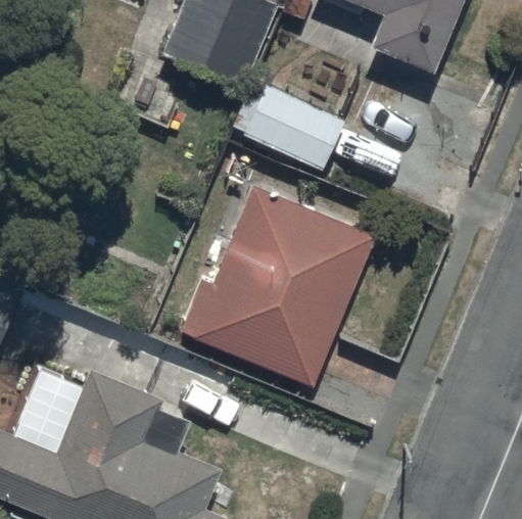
[(277,5),(264,0),(183,0),(161,54),(242,88),(277,5)]
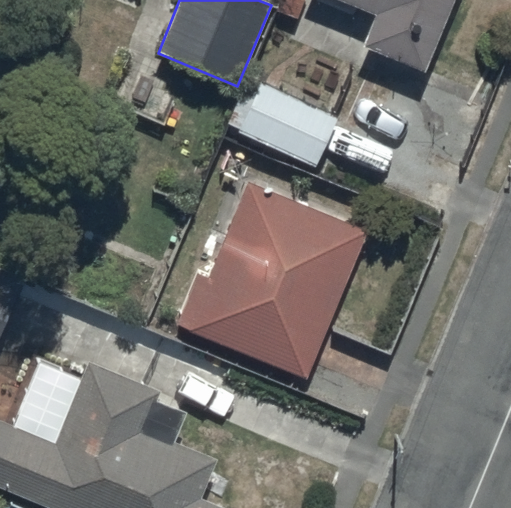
[(339,0),(375,14),(362,45),(424,71),(453,0),(339,0)]
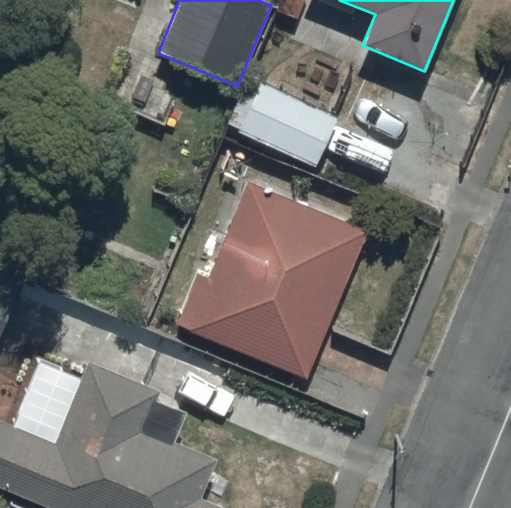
[(338,118),(257,82),(235,132),(315,168),(338,118)]
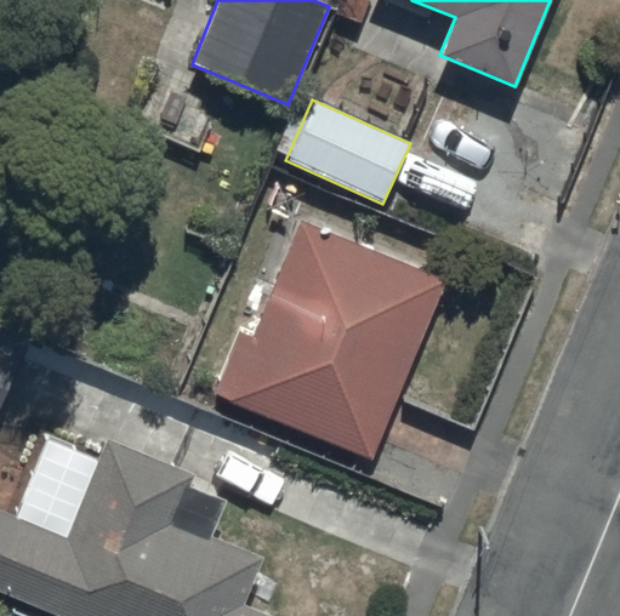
[(239,334),(215,394),(374,460),(448,280),(300,221),(251,338),(239,334)]
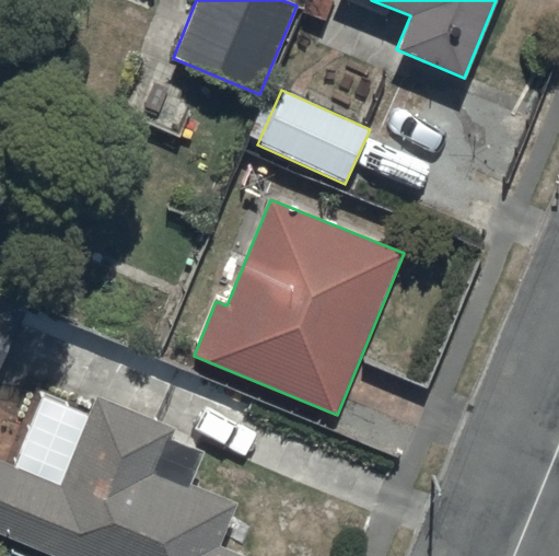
[(0,293),(0,370),(27,305),(0,293)]
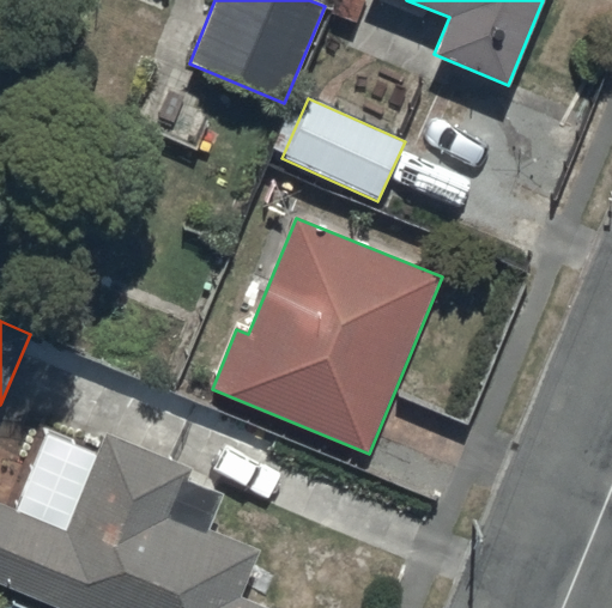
[(193,469),(105,433),(65,530),(0,503),(0,583),(60,607),(267,607),(242,597),(261,551),(210,529),(224,494),(188,480),(193,469)]
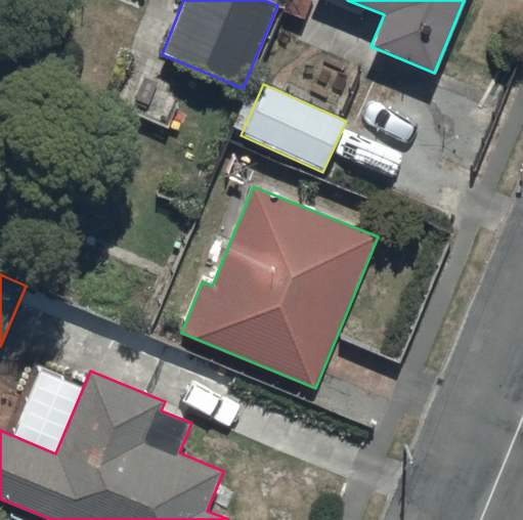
All buildings are outlined.
